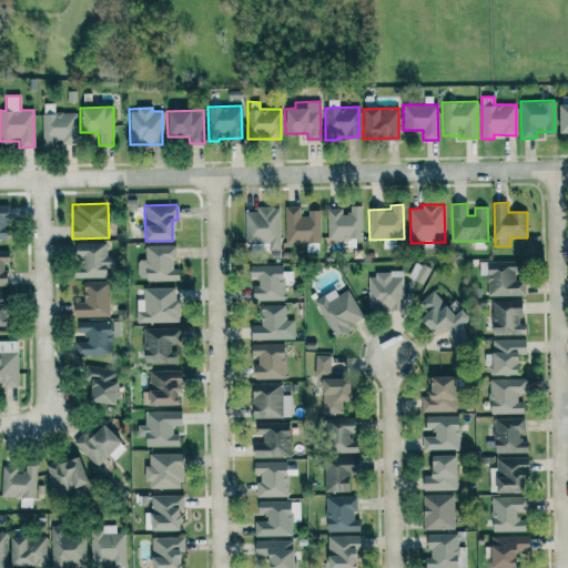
[(320,212),(300,213),(300,205),(285,206),(286,245),(306,245),(306,251),(316,251),(316,244),(320,244),(320,212)]
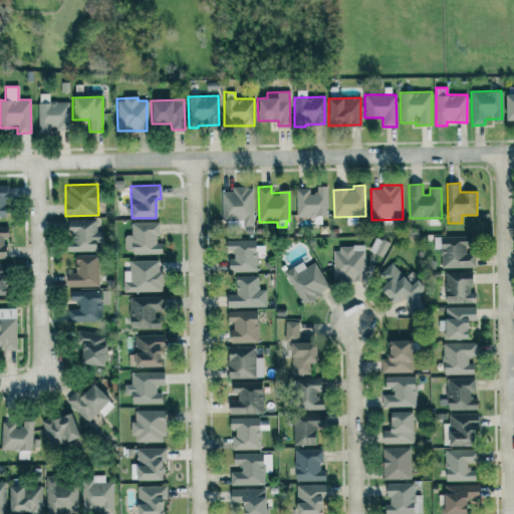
[(295,189),(296,217),(327,216),(327,186),(312,186),(312,188),(295,189)]
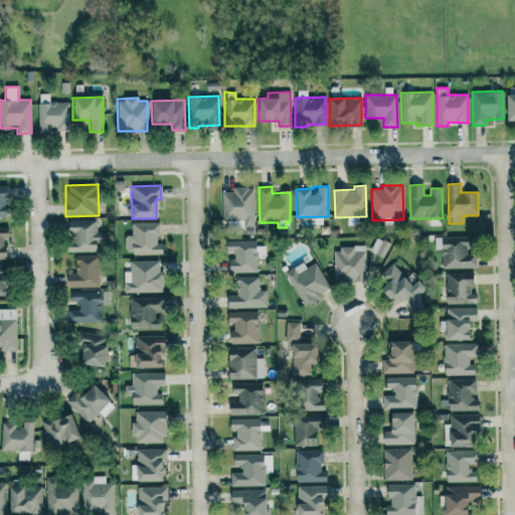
[(253,188),(232,187),(232,192),(221,192),(221,220),(244,220),(244,227),(253,227),(253,188)]
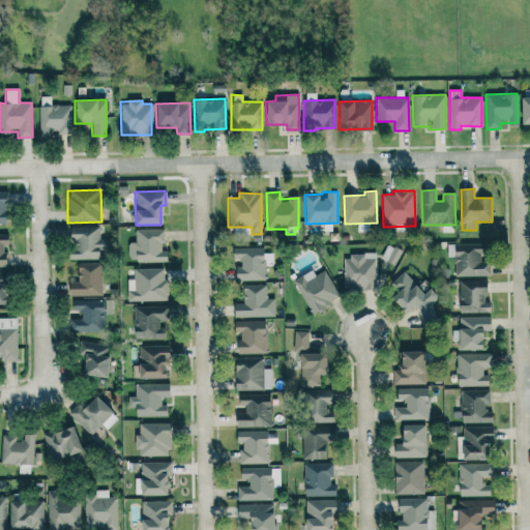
[(99,227),(70,227),(70,244),(68,244),(68,260),(98,259),(98,251),(105,251),(105,239),(99,239),(99,227)]
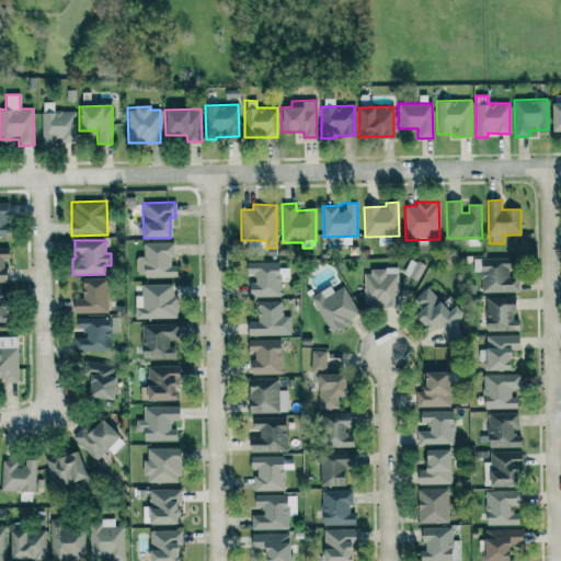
[(142,243),(144,256),(136,258),(136,276),(176,276),(176,265),(172,265),(172,242),(142,243)]
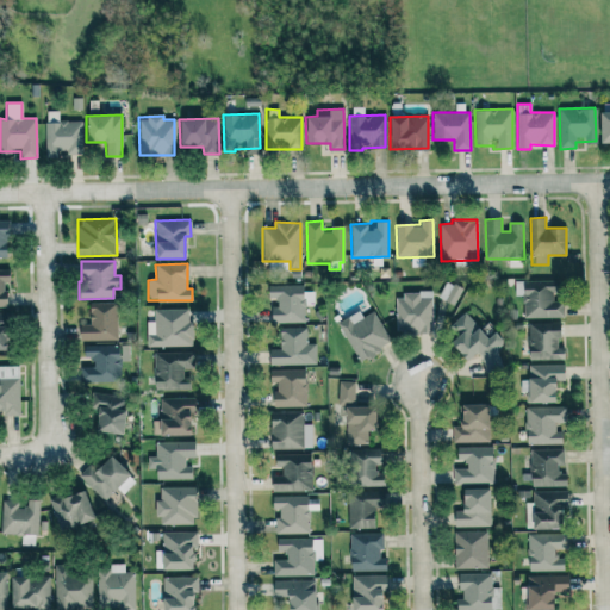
[(523,318),(564,318),(564,303),(552,303),(552,281),(517,281),(517,293),(523,293),(523,318)]
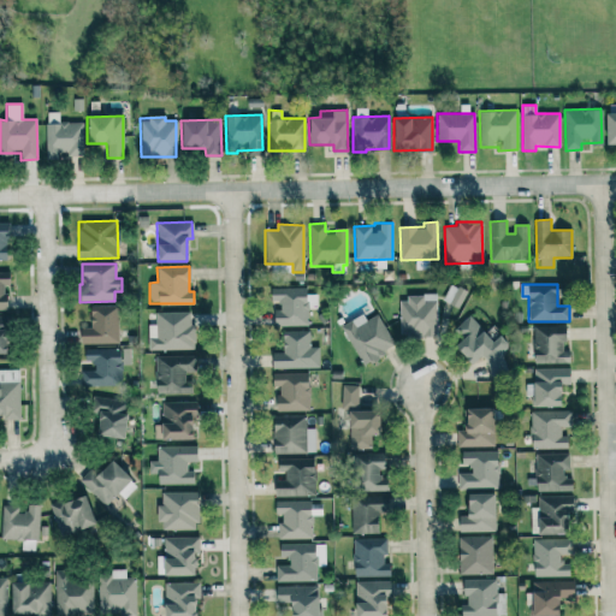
[(274,326),(307,326),(307,288),(271,289),(271,304),(273,304),(274,326)]
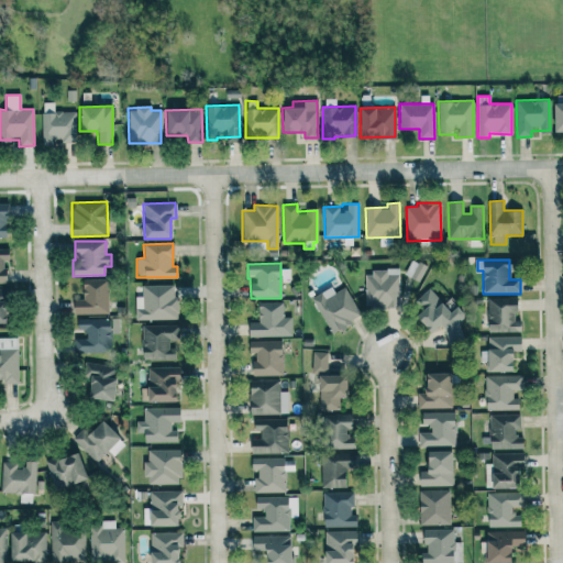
[(399,308),(399,269),(365,271),(365,308),(399,308)]
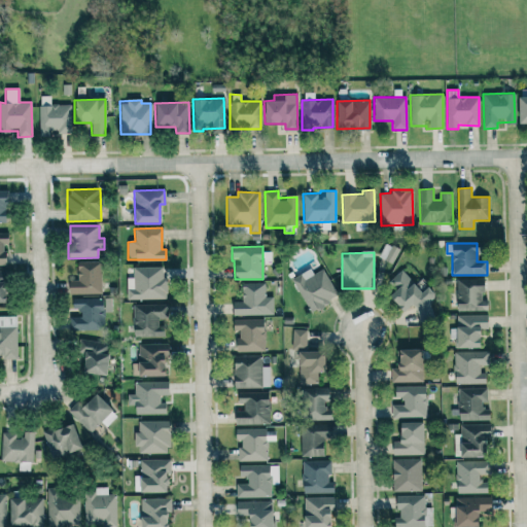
[(68,293),(100,294),(101,261),(77,261),(76,281),(68,280),(68,293)]
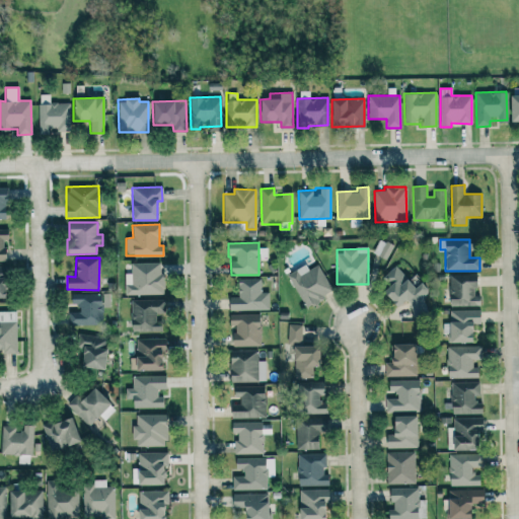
[(124,274),(125,295),(162,295),(162,263),(131,263),(131,274),(124,274)]
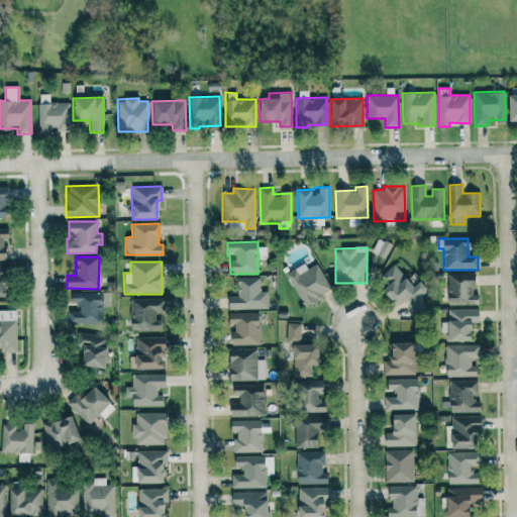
[(286,274),(304,306),(331,291),(316,264),(307,269),(304,264),(286,274)]
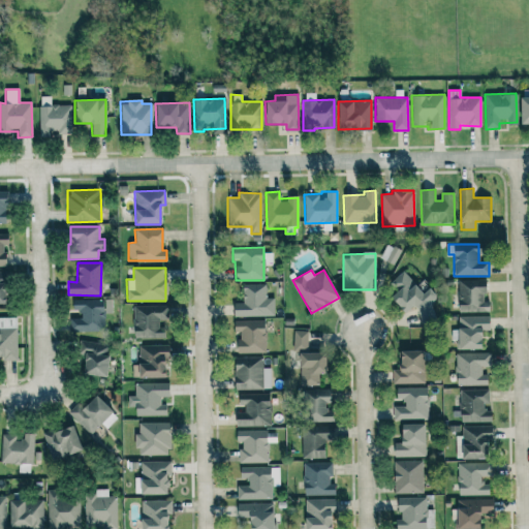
[(390,298),(405,315),(411,309),(424,322),(435,312),(429,305),(437,297),(423,280),(416,285),(403,271),(389,283),(396,291),(390,298)]
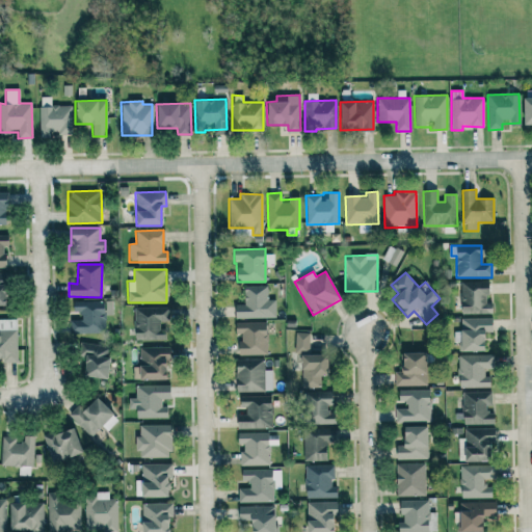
[(488,314),(487,282),(460,282),(461,314),(488,314)]
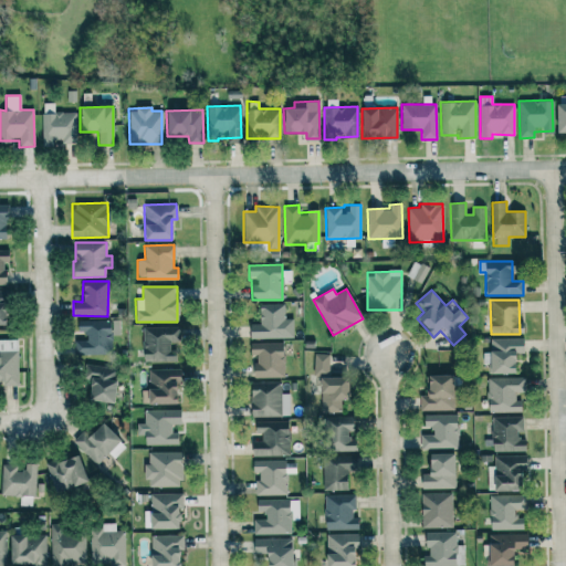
[(284,304),(259,304),(259,324),(249,325),(250,338),(293,338),(293,318),(284,318),(284,304)]
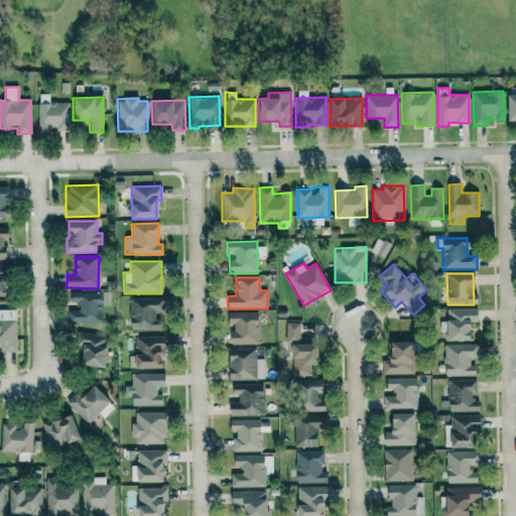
[(102,293),(71,292),(70,302),(78,302),(78,310),(68,310),(68,324),(101,324),(102,293)]
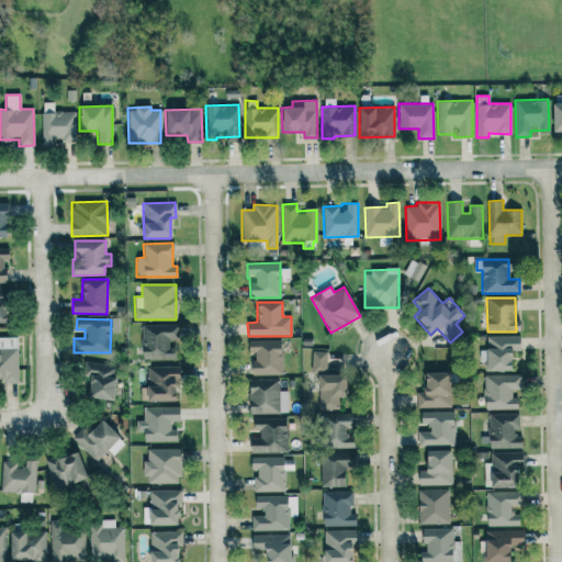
[(175,359),(175,348),(169,348),(170,325),(142,325),(142,359),(175,359)]
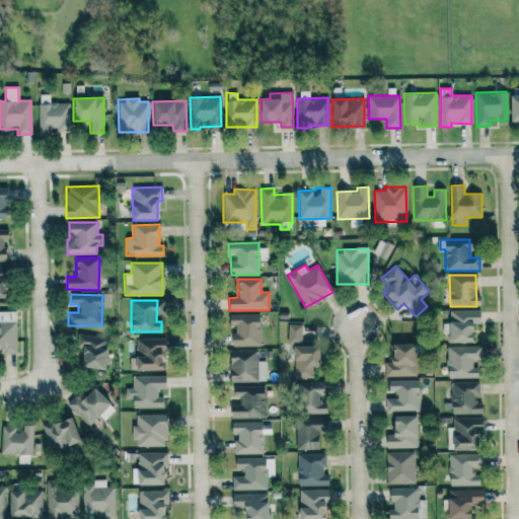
[(479,310),(448,310),(449,343),(471,343),(471,324),(480,324),(479,310)]
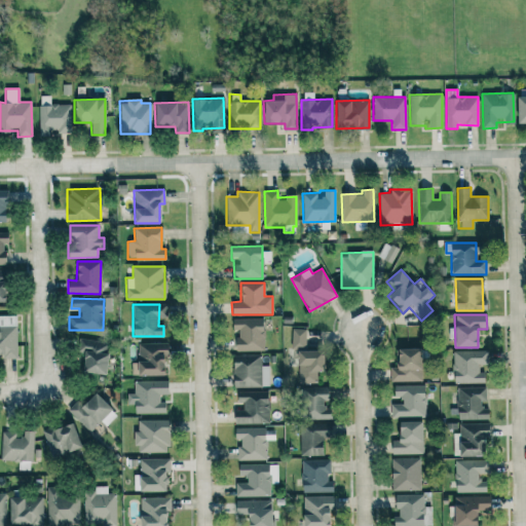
[(16,359),(15,315),(0,315),(0,354),(1,354),(1,359),(16,359)]
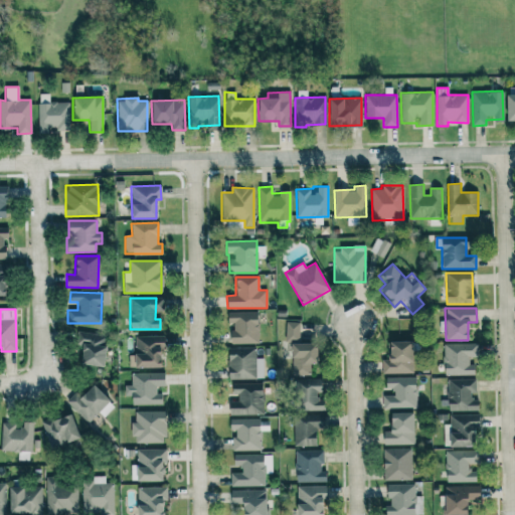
[(227,313),(227,323),(231,323),(231,343),(258,343),(258,312),(227,313)]
